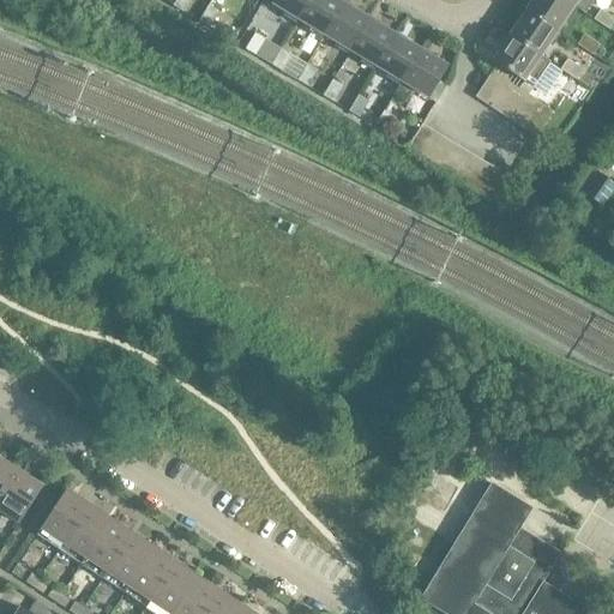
[(174,0),(172,6),(181,13),(188,0),(174,0)]
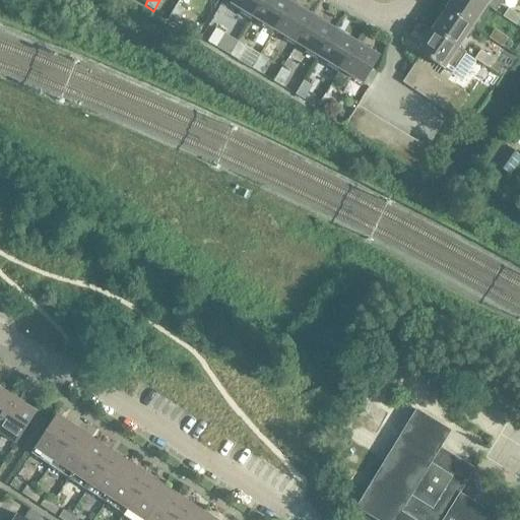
[(252,17),(262,0),(232,0),(230,4),(252,17)]
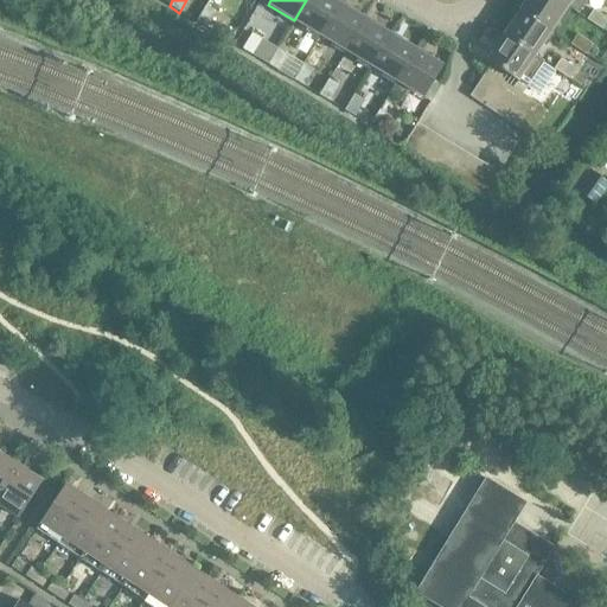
[(332,0),(306,0),(294,20),(319,36),(338,4),(332,0)]
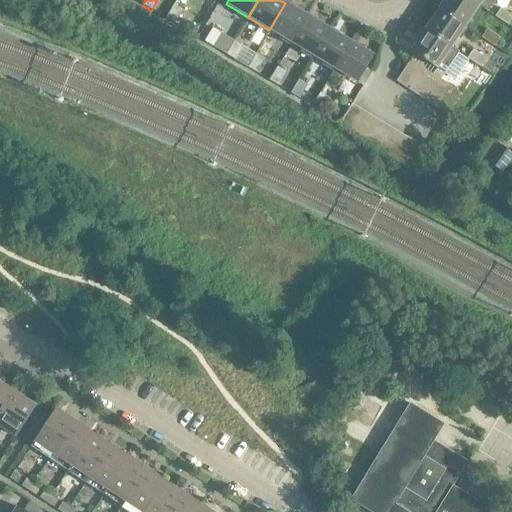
[(444,0),(439,9),(465,26),(479,6),(470,0),(444,0)]
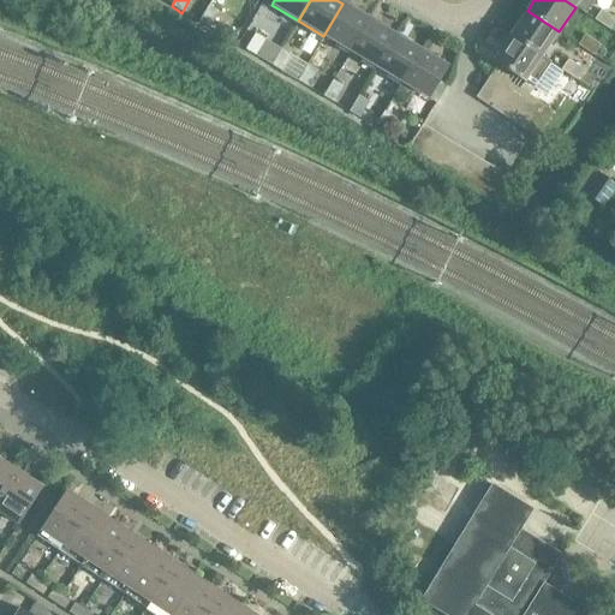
[(565,0),(575,7),(586,15),(595,0),(565,0)]
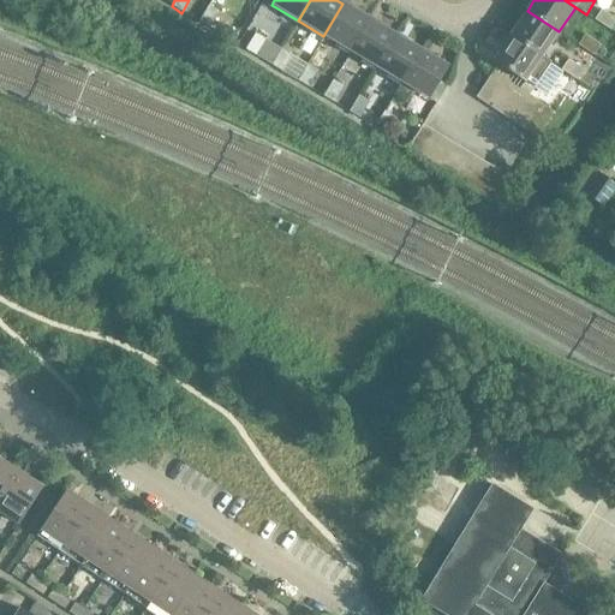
[(342,4),(323,36),(350,52),(369,19),(342,4)]
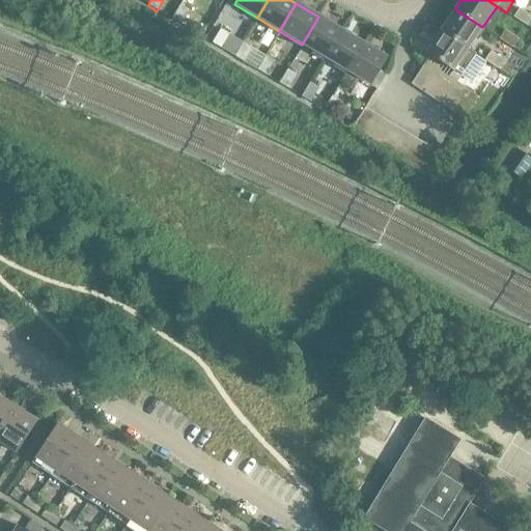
[(178,5),(170,19),(179,24),(188,10),(178,5)]
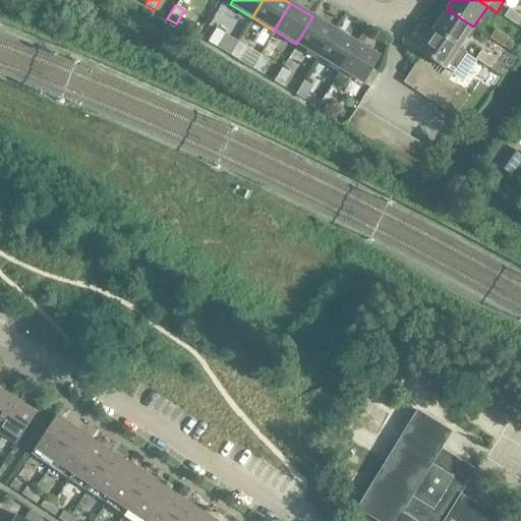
[(520,15),(509,8),(504,17),(517,25),(520,19),(520,15)]
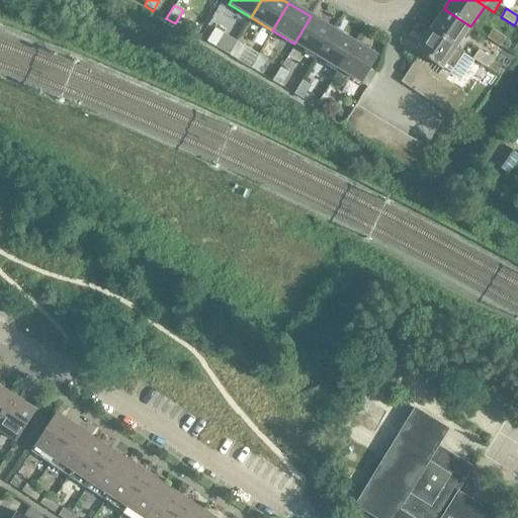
[(430,30),(464,54),(464,53),(456,48),(470,26),(444,9),(430,30)]
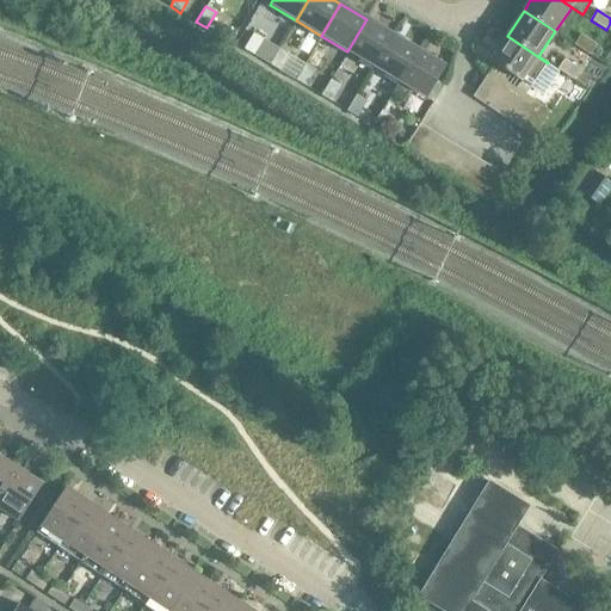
[(392,34),(366,19),(347,51),(372,66),(392,34)]
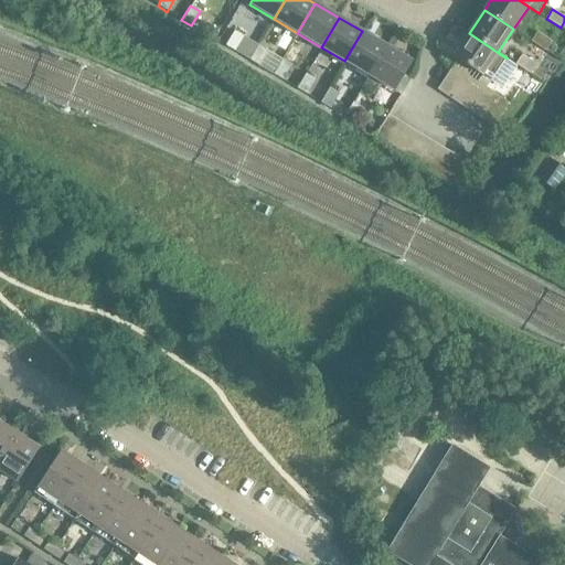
[(211,24),(205,34),(212,39),(217,29),(211,24)]
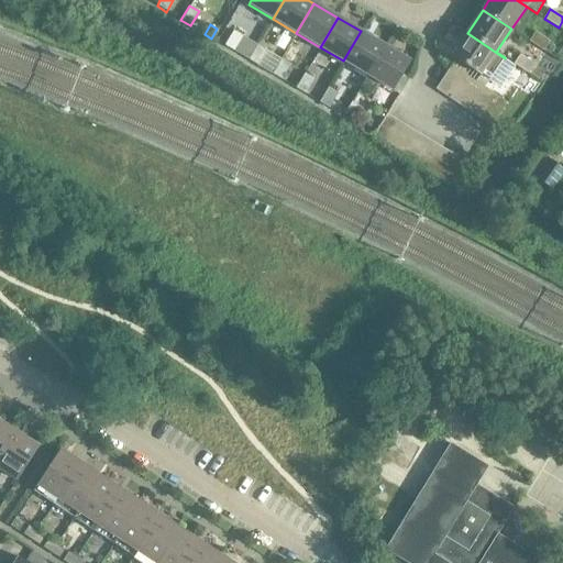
[(232,31),(223,46),(233,52),(242,36),(232,31)]
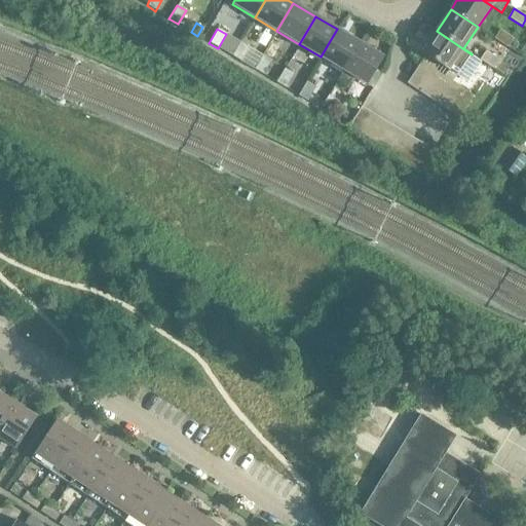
[(337,29),(321,57),(342,70),(359,42),(337,29)]
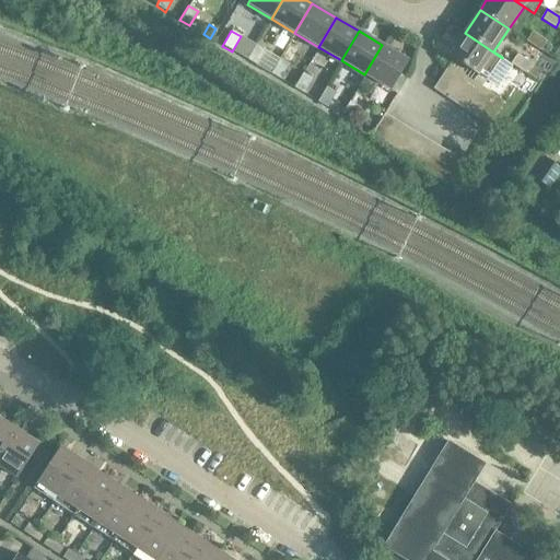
[(533,32),(526,41),(540,50),(547,42),(533,32)]
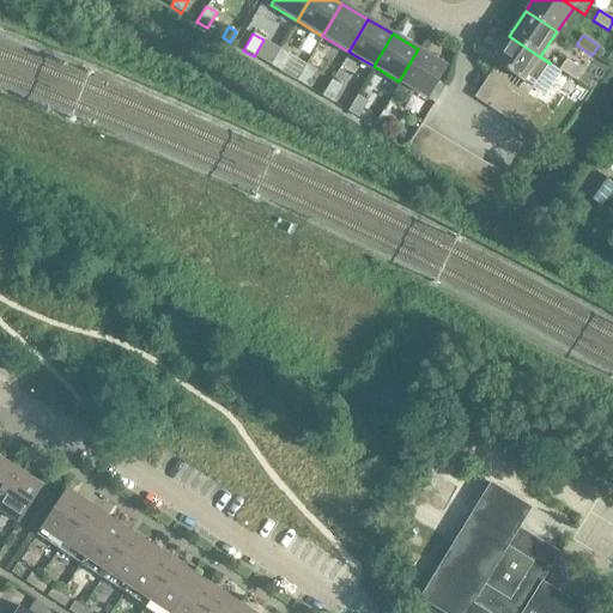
[(528,96),(550,64),(509,36),(491,61),(498,66),(493,73),(503,80),(515,87),(527,96),(528,96)]
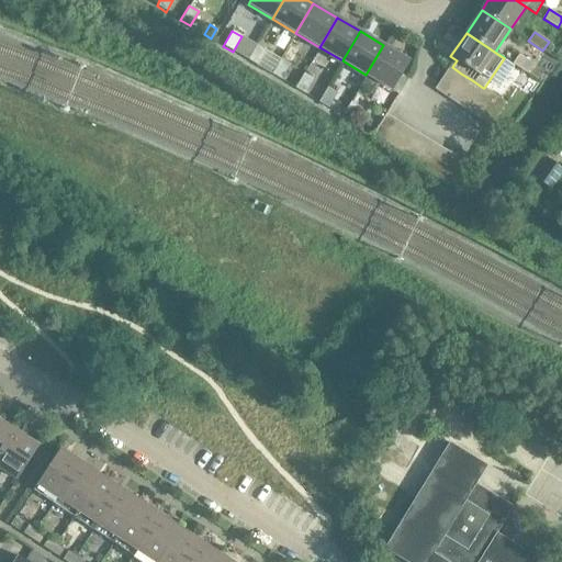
[(256,45),(247,60),(257,66),(266,52),(256,45)]
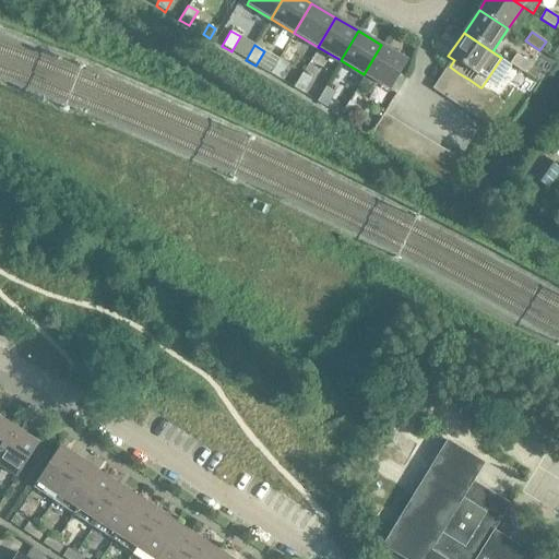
[(388,88),(406,59),(381,45),(364,74),(357,85),(368,92),(376,81),(388,88)]
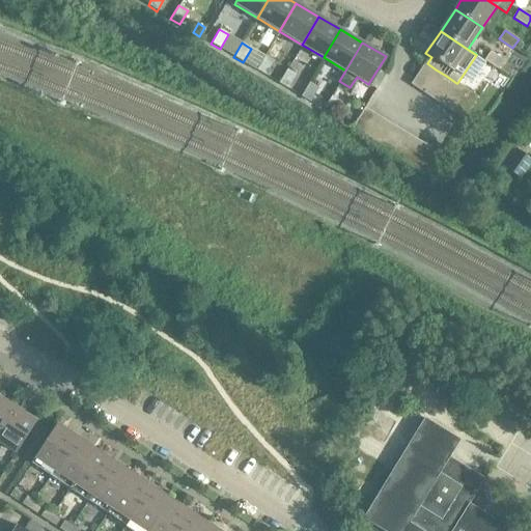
[(491,51),(484,60),(498,70),(504,60),(491,51)]
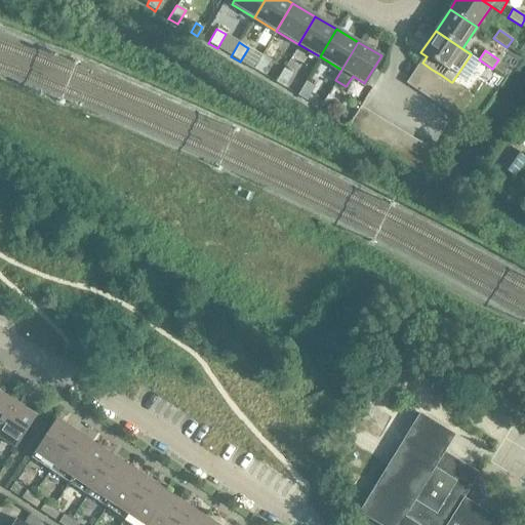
[(261,55),(253,70),(263,75),(271,62),(261,55)]
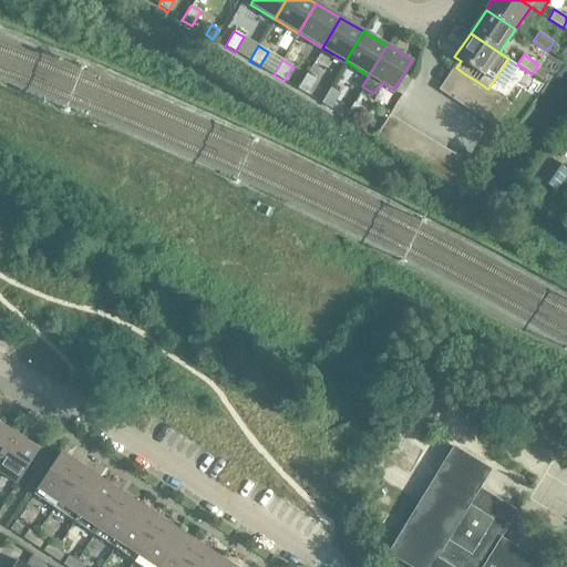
[(451,98),(465,74),(456,68),(455,66),(440,90),(451,98)]
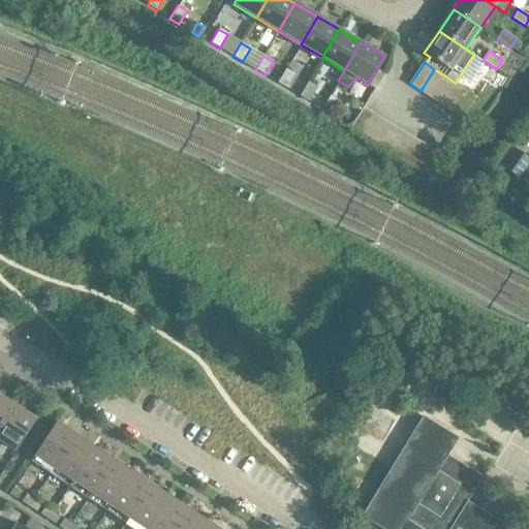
[(285,69),(277,84),(286,89),(294,74),(285,69)]
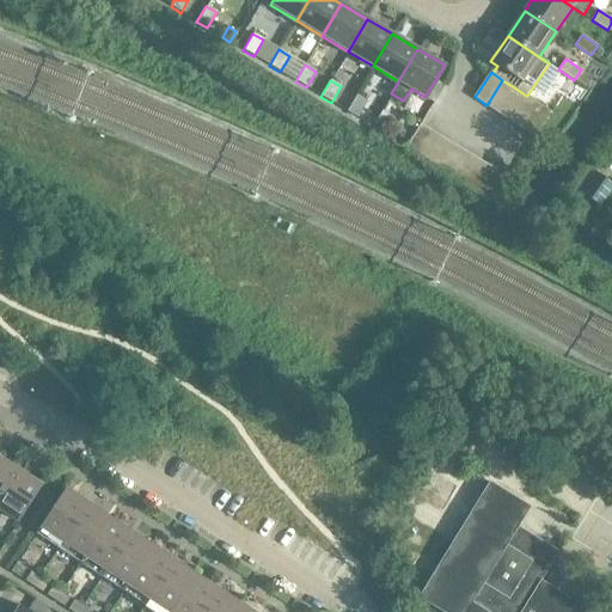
[(502,80),(487,105),(499,114),(514,87),(502,80)]
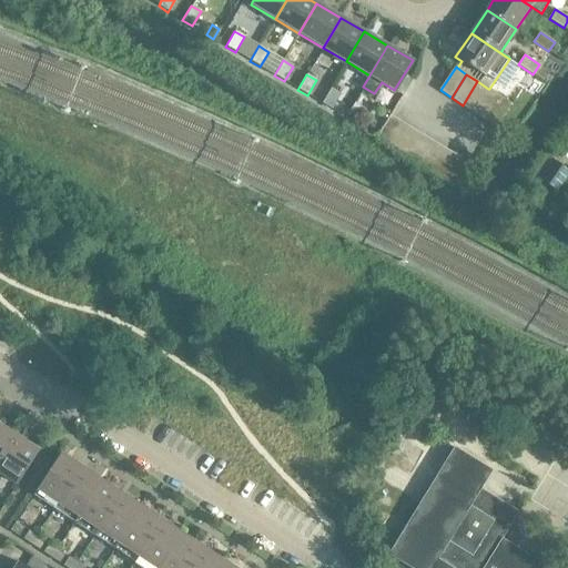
[(473,112),(488,89),(477,81),(463,105),(473,112)]
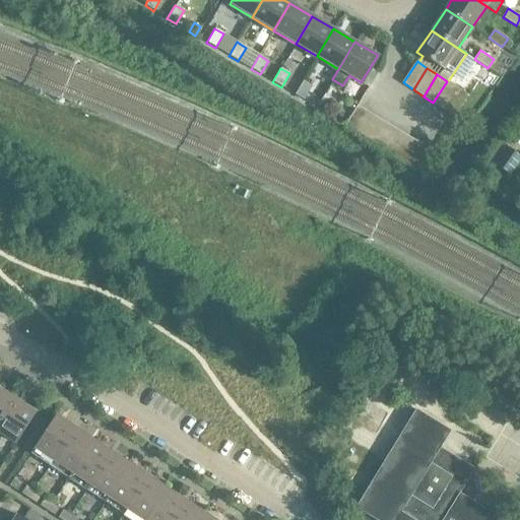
[(302,81),(294,95),(303,101),(311,86),(302,81)]
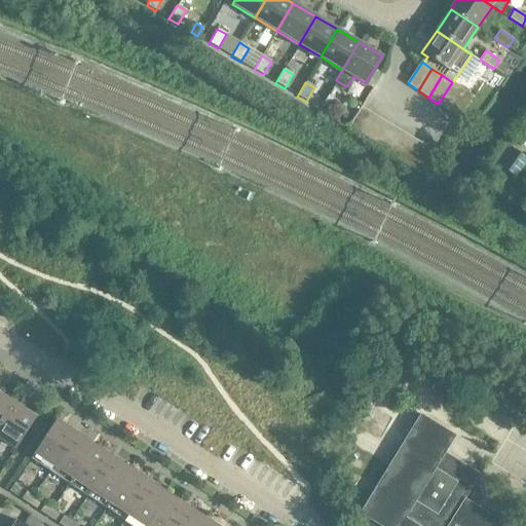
[(452,82),(438,104),(448,111),(462,88),(453,82),(452,82)]
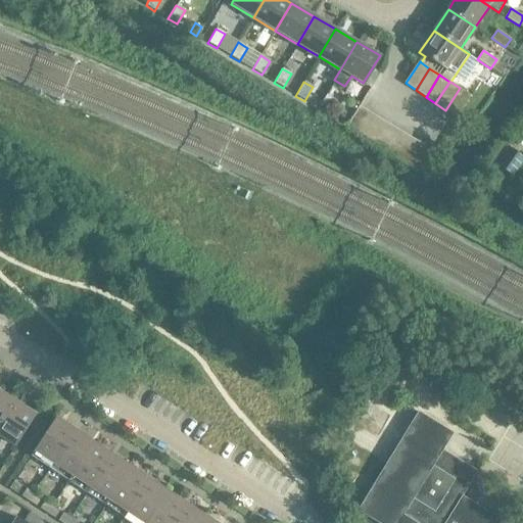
[(460,88),(445,110),(456,116),(470,95),(460,88)]
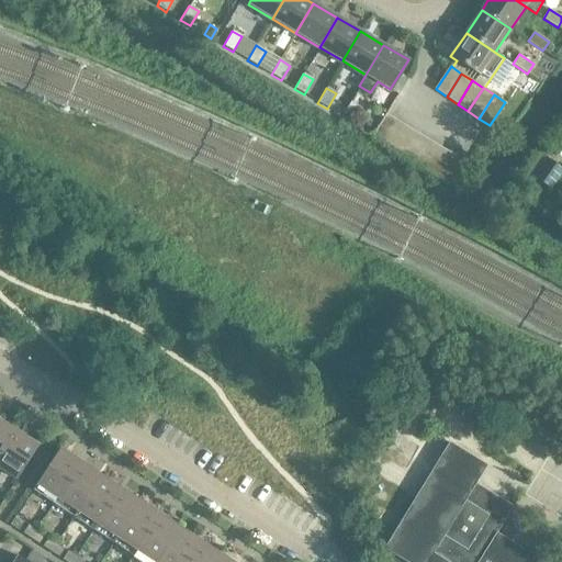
[(350,102),(341,116),(350,122),(359,108),(350,102)]
